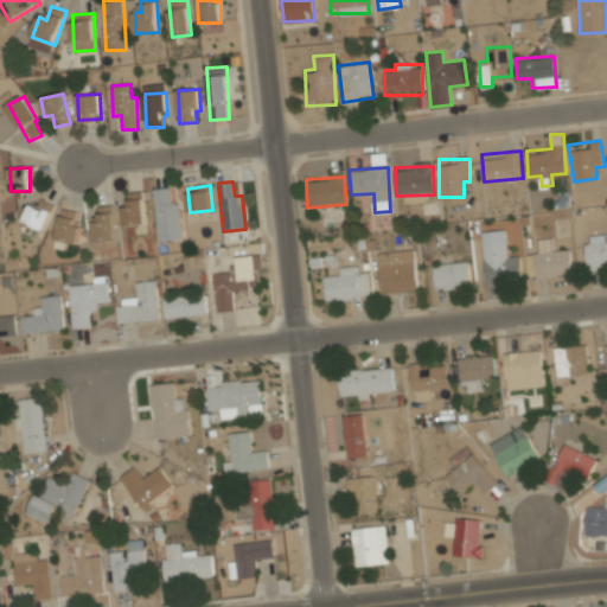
[(159,242),(183,240),(179,203),(172,203),(171,187),(153,189),(159,242)]
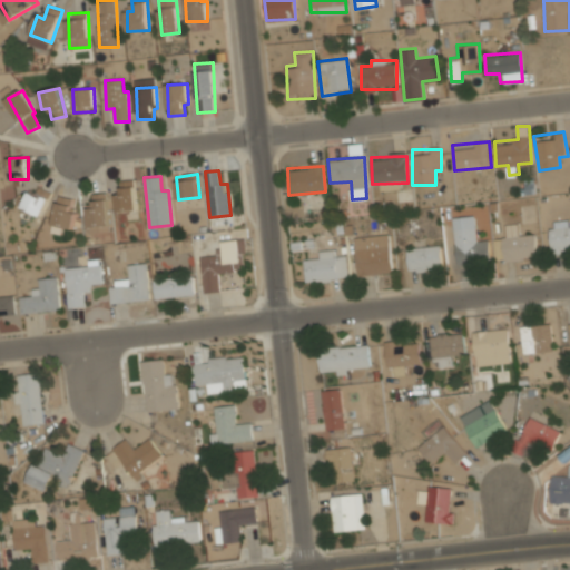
[(136,210),(136,180),(120,180),(120,194),(116,194),(117,210),(136,210)]
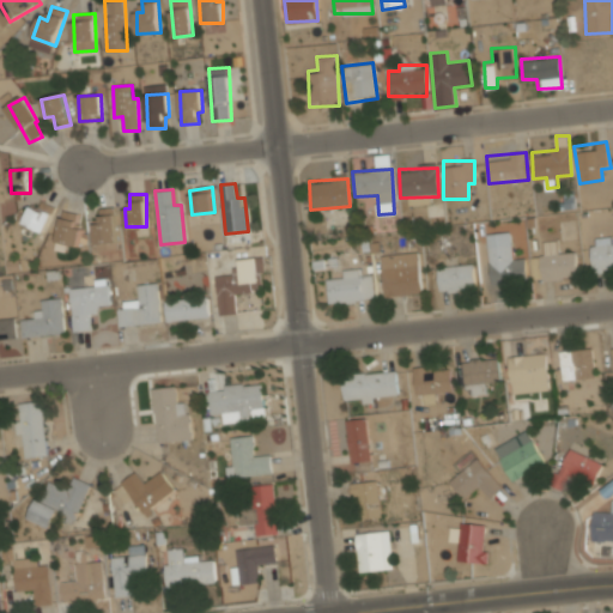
[(38,208),(31,206),(23,224),(44,232),(55,207),(41,201),(38,208)]
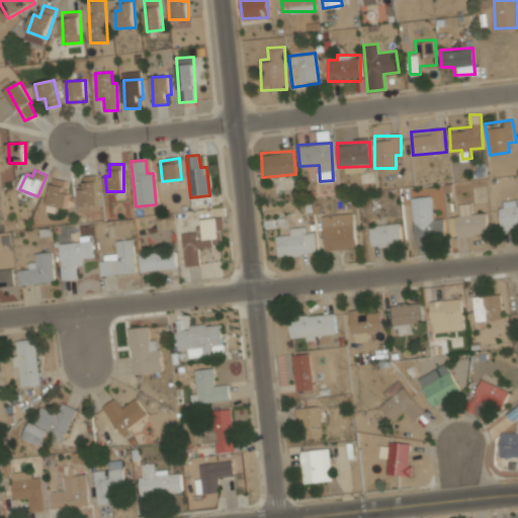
[(84,176),(84,189),(80,189),(81,212),(99,211),(97,175),(84,176)]
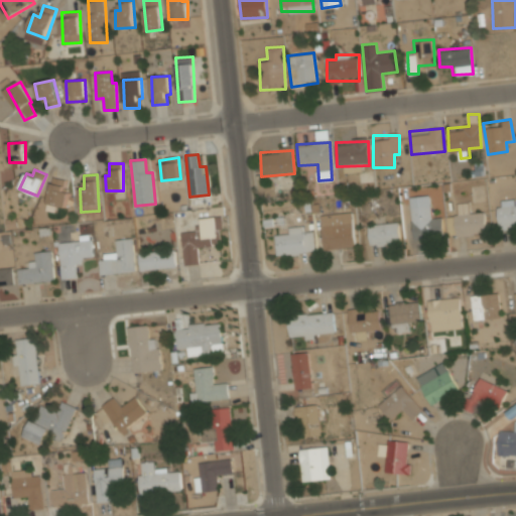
[(66,180),(53,177),(46,204),(66,208),(70,192),(63,190),(66,180)]
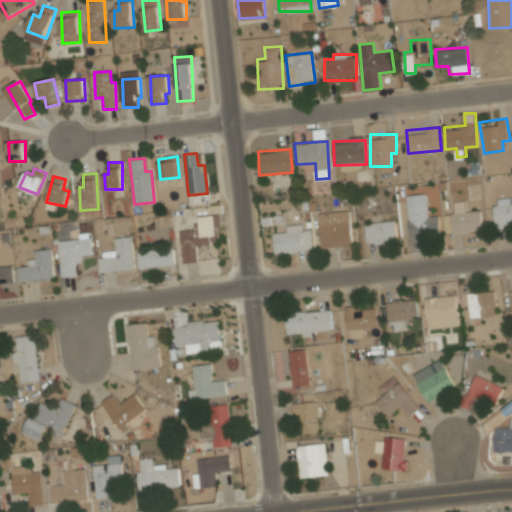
[(493,224),(511,224),(511,198),(493,198),(493,224)]
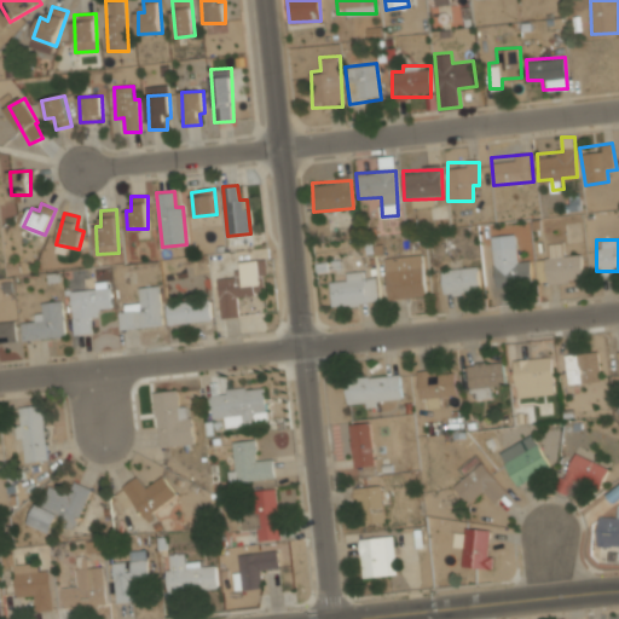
[(584,278),(580,253),(563,255),(562,243),(551,244),(553,254),(544,255),(548,283),(584,278)]
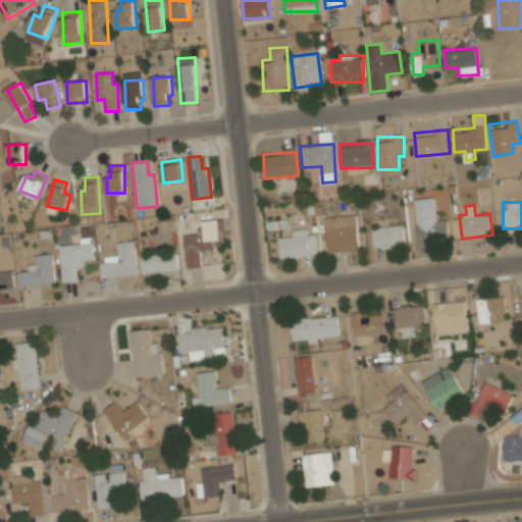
[(415,209),(419,242),(450,239),(447,216),(435,217),(434,207),(415,209)]
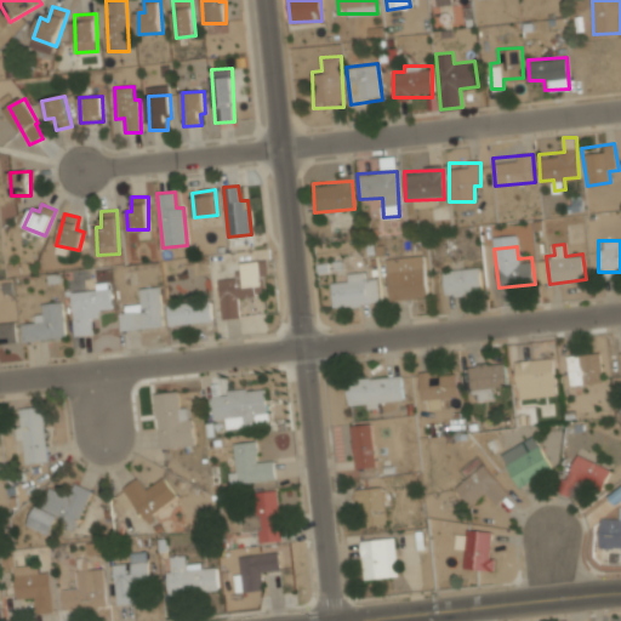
[(385,257),(388,300),(427,297),(423,255),(385,257)]
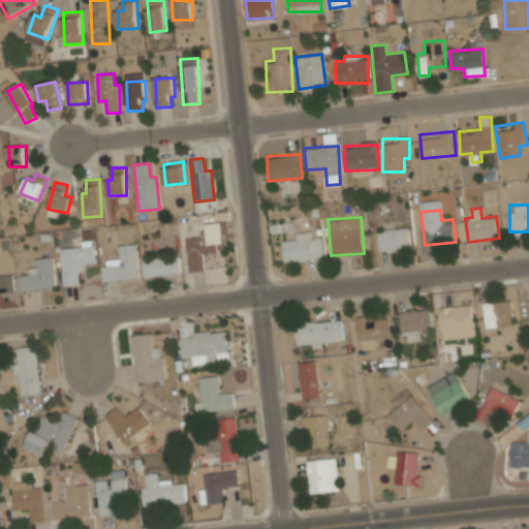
[(188,272),(205,271),(203,253),(223,251),(222,236),(228,235),(227,222),(205,223),(206,237),(186,238),(188,272)]
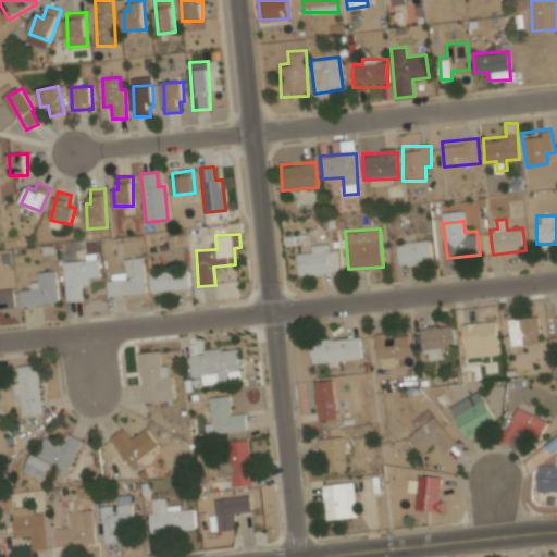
[(399,265),(433,261),(430,238),(396,243),(399,265)]
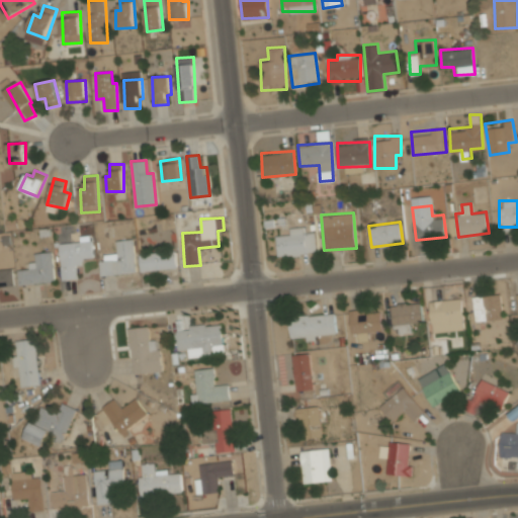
[(317,253),(315,233),(305,234),(304,226),(286,228),(287,237),(276,238),(278,257),(317,253)]
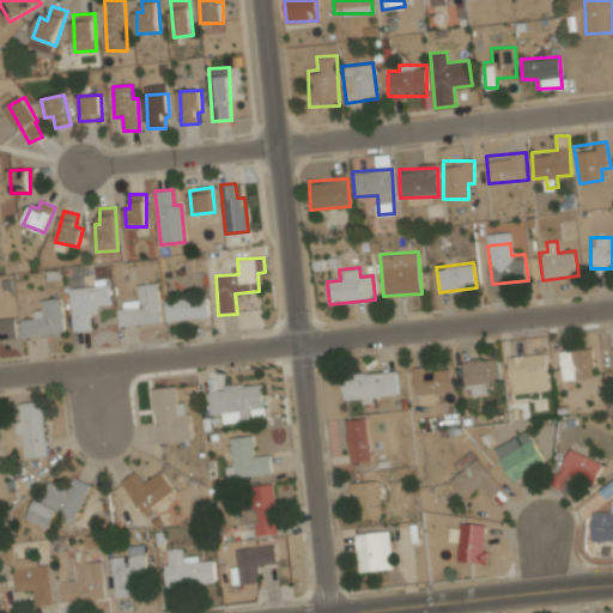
[(71,287),(73,332),(91,331),(90,314),(98,314),(98,305),(110,305),(109,279),(95,279),(96,286),(71,287)]
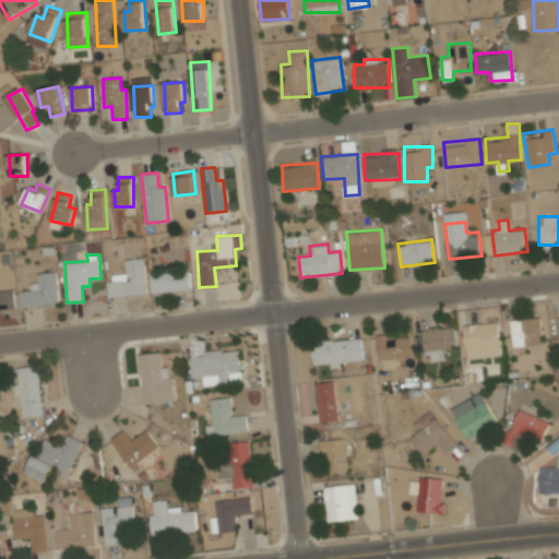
[(108,297),(146,295),(145,259),(126,260),(127,281),(107,282),(108,297)]
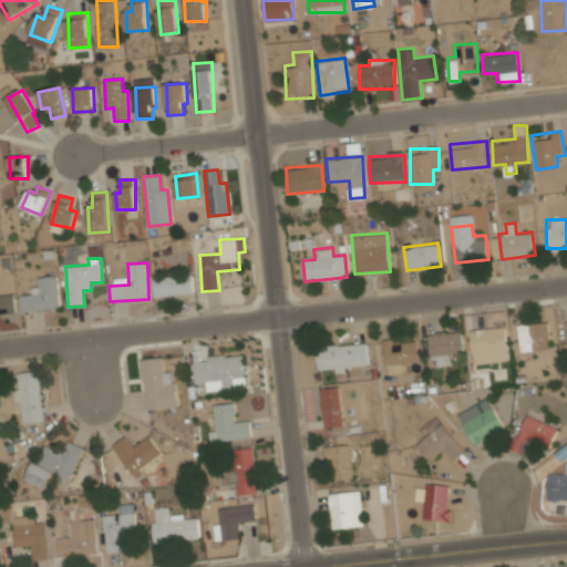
[(155,298),(194,292),(192,272),(152,279),(155,298)]
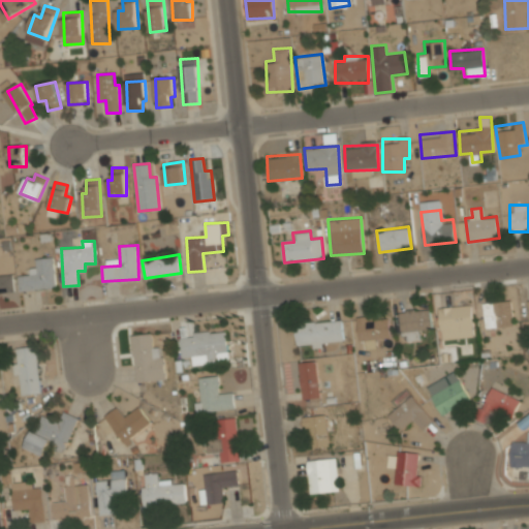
[(20,291),(57,287),(53,256),(35,259),(37,268),(30,269),(30,275),(18,276),(20,291)]
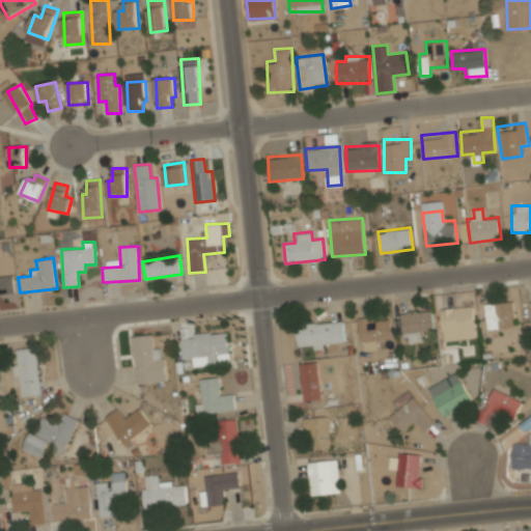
[(0,294),(16,292),(14,275),(0,276),(0,294)]
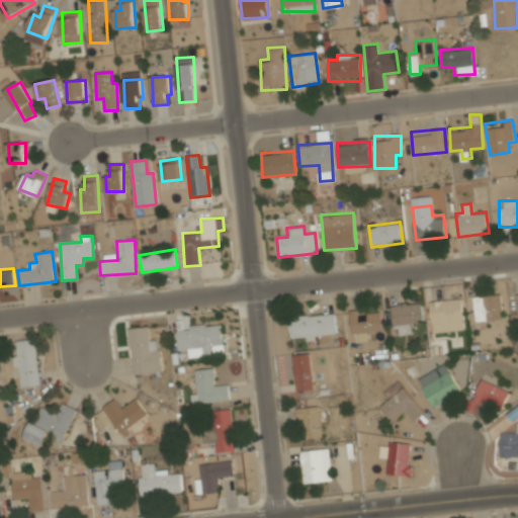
[(475,321),(502,319),(500,294),(473,295),(475,321)]
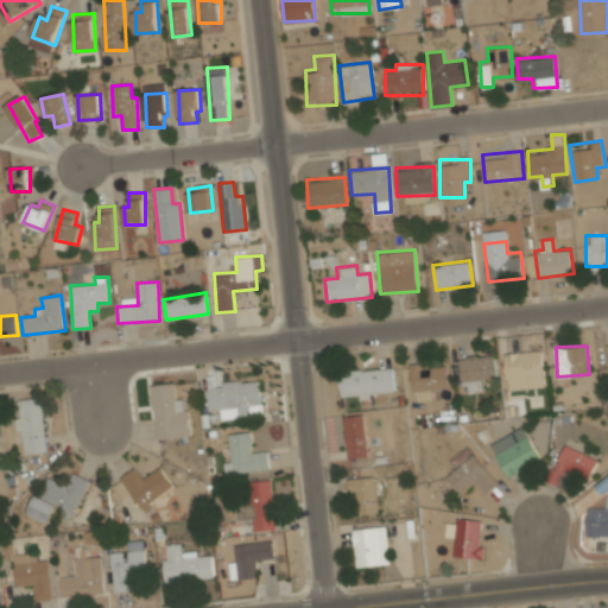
[(506,390),(544,386),(542,350),(504,353),(506,390)]
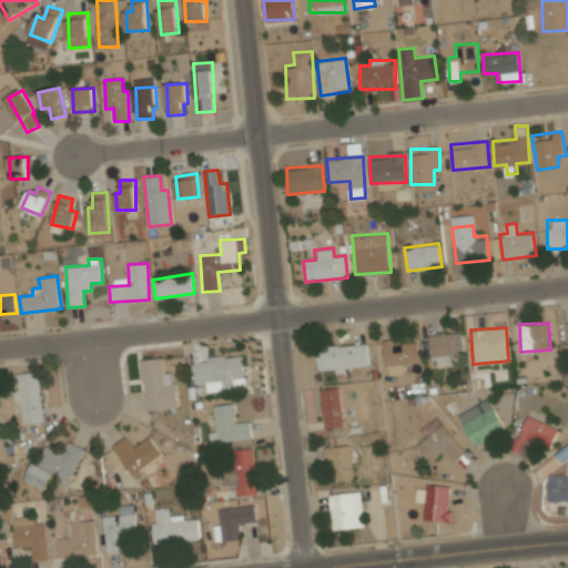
[(452,364),(450,353),(462,353),(460,331),(428,333),(430,365),(452,364)]
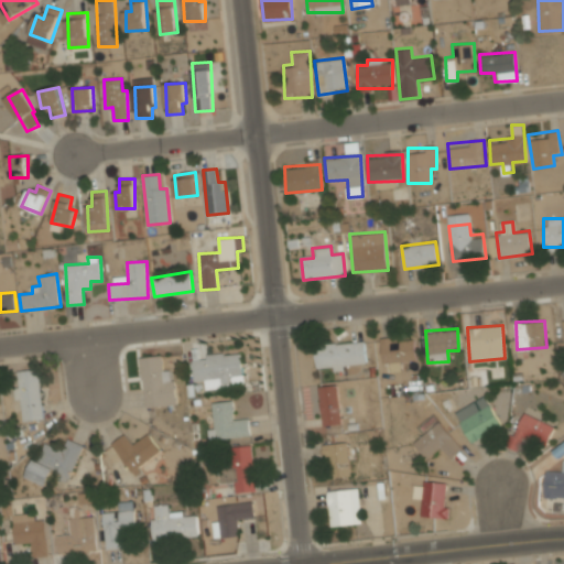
[(380,336),(381,362),(393,362),(415,361),(413,335),(380,336)]
